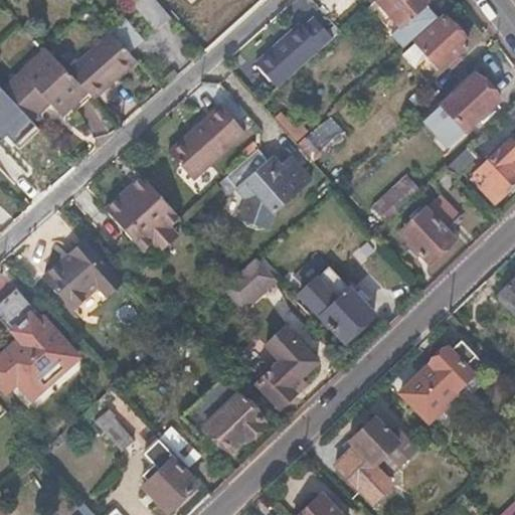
[(133,0),(135,1),(132,4),(158,32),(173,19),(155,0),(133,0)]
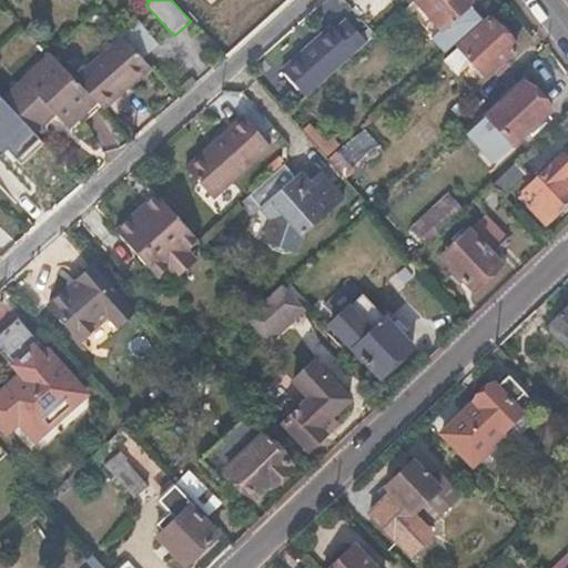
[(414,0),(440,30),(432,38),(444,53),(483,19),(469,4),(472,3),(467,0),(414,0)]
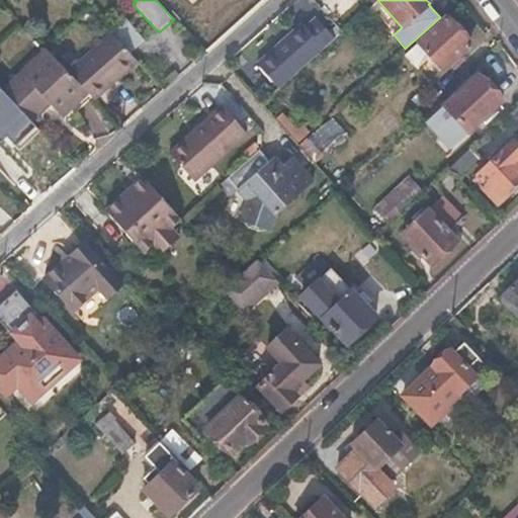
[(273,89),(334,39),(311,12),(250,61),(273,89)]
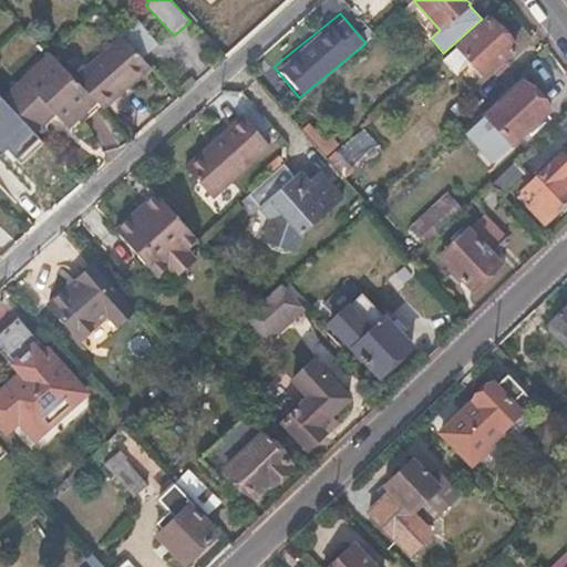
[(519,53),(493,23),(461,52),(486,82),(519,53)]
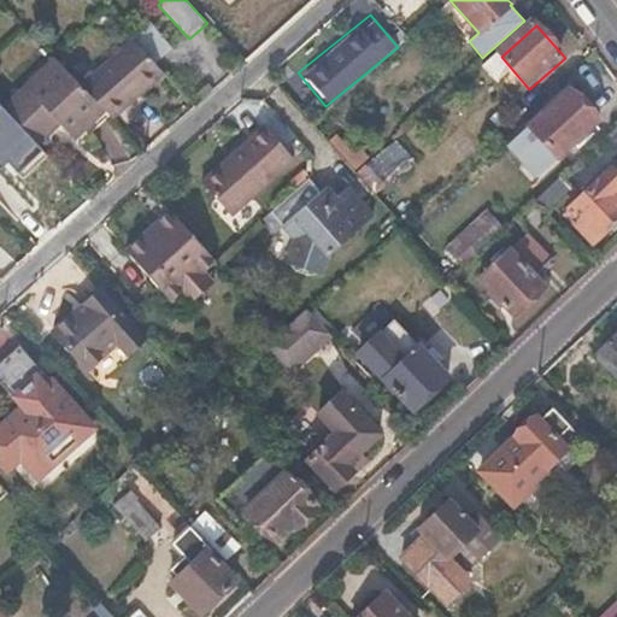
[(163,70),(133,36),(80,84),(104,110),(111,117),(163,70)]
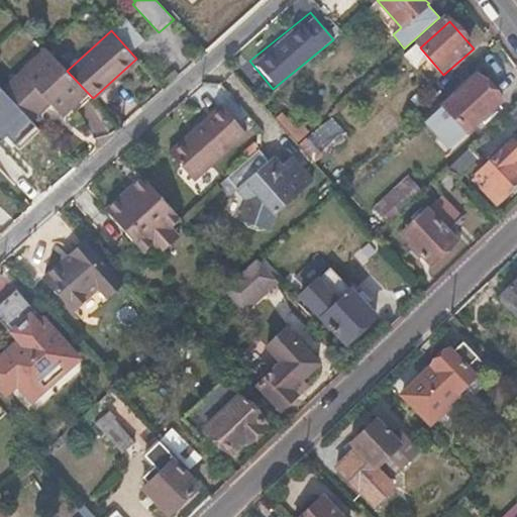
[(47,49),(3,89),(31,119),(49,102),(62,114),(87,92),(67,71),(47,49)]
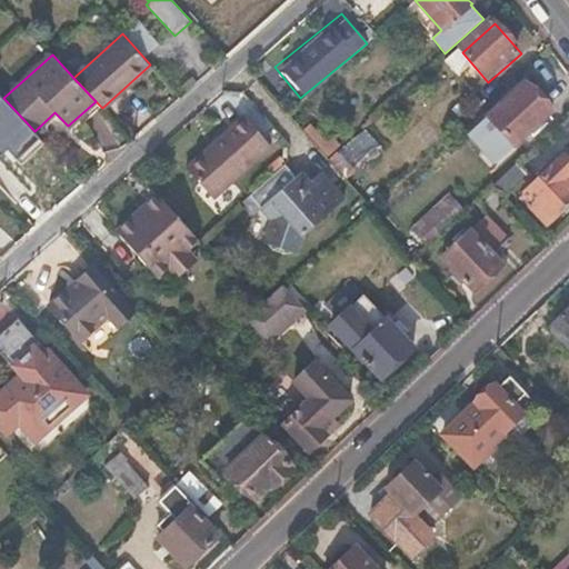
[(549,110),(522,81),(486,116),(512,143),(549,110)]
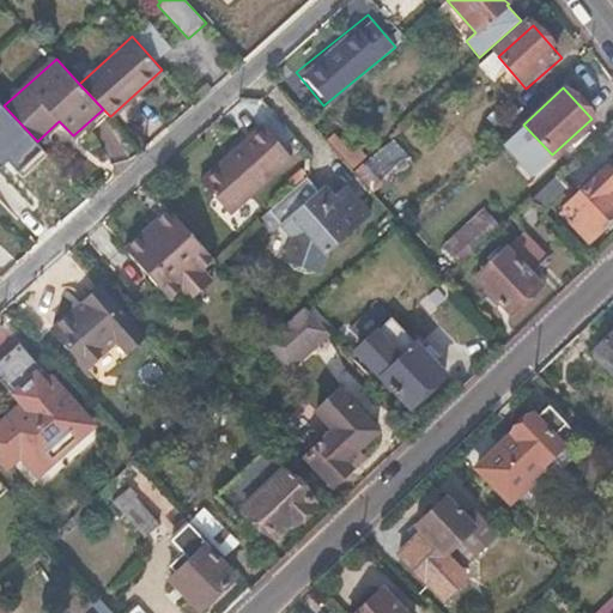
[(289,155),(260,123),(201,178),(229,210),(289,155)]
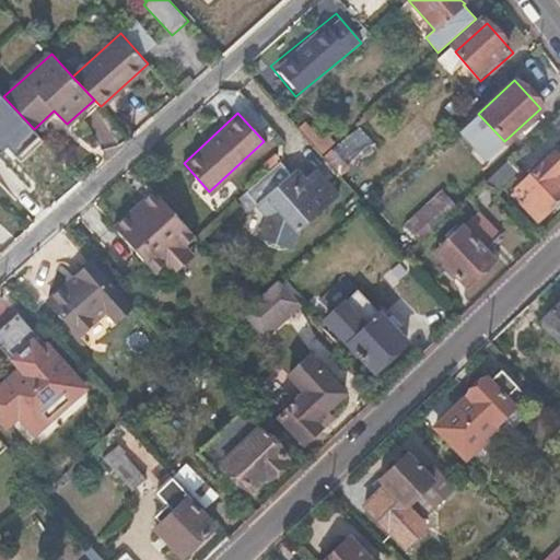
[(539,160),(543,163),(510,195),(520,206),(523,202),(538,220),(559,198),(559,159),(551,149),(539,160)]
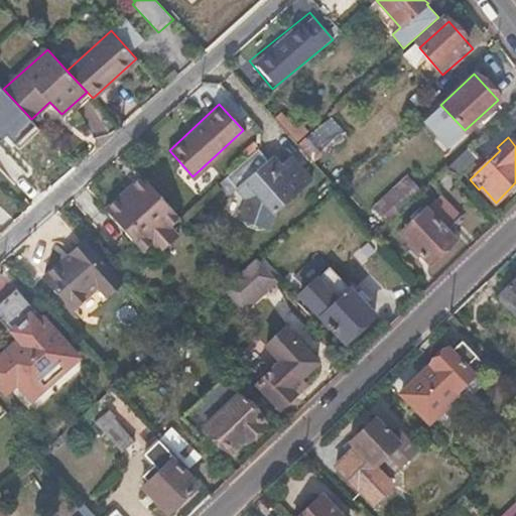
[(265,160),(255,149),(218,183),(229,195),(236,188),(245,198),(239,220),(266,229),(270,216),(309,180),(288,157),(279,166),(269,156),(265,160)]
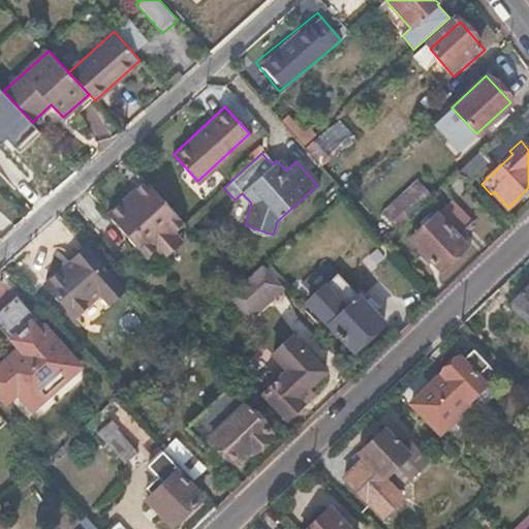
[(491,165),(480,153),(459,173),(470,184),(491,165)]
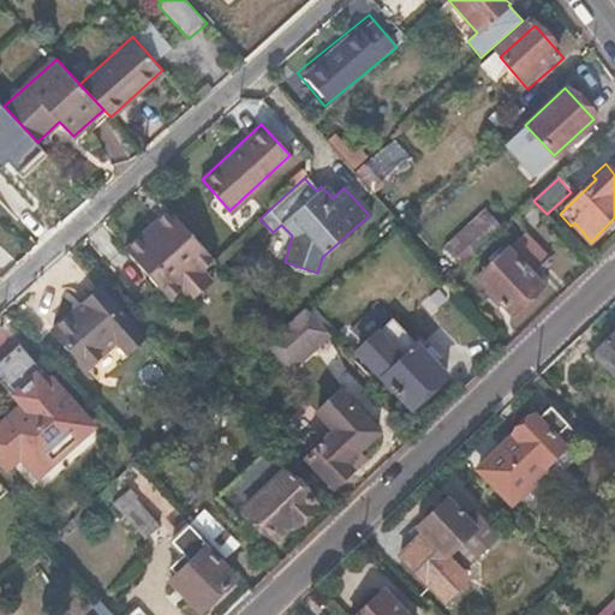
[(171,209),(157,221),(168,233),(181,221),(171,209)]
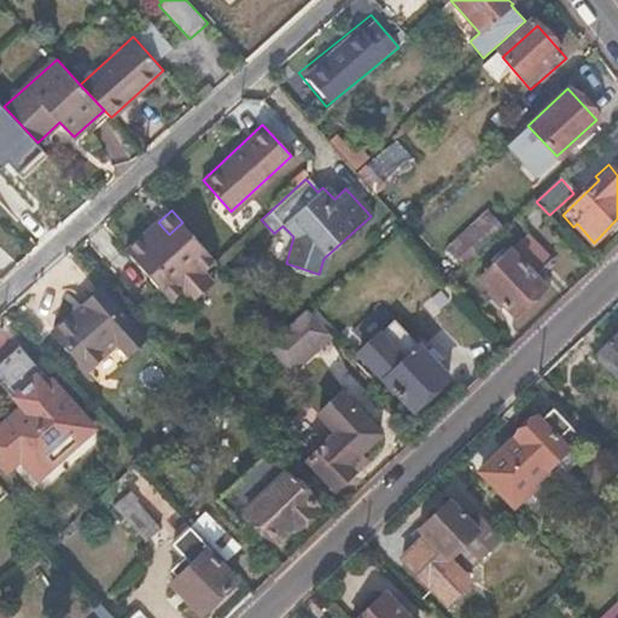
[(444,249),(464,269),(506,231),(487,210),(444,249)]
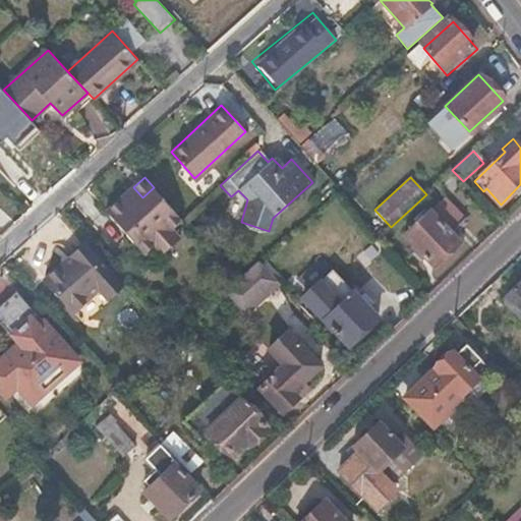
[(133,187),(105,213),(135,247),(147,237),(155,245),(163,256),(180,241),(171,231),(182,220),(154,187),(142,197),(133,187)]
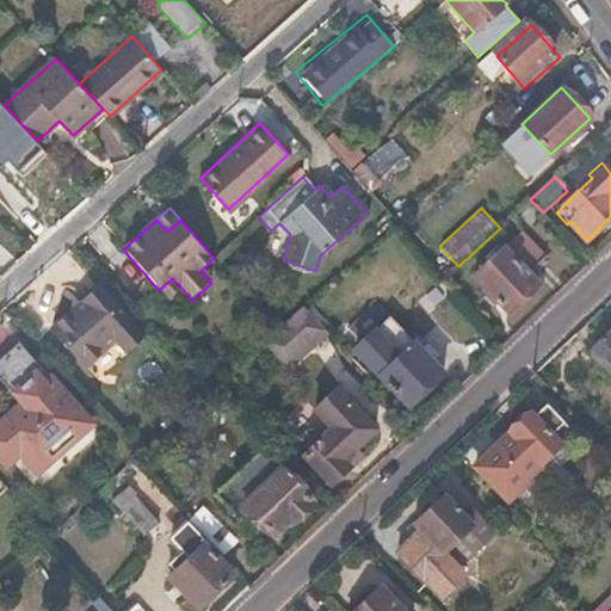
[(544,259),(519,233),(473,276),(507,313),(537,283),(529,273),(544,259)]
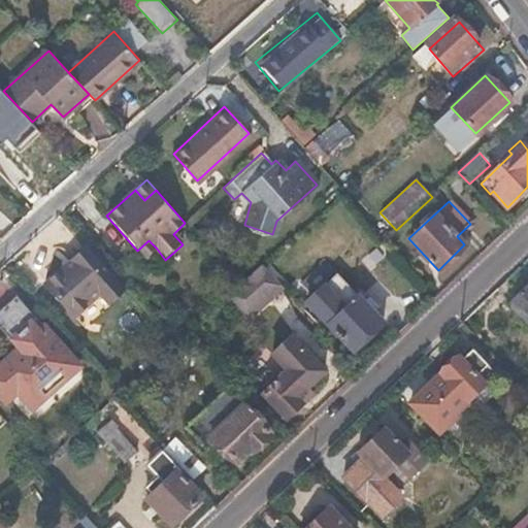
[(157,249),(149,240),(137,251),(144,259),(157,249)]
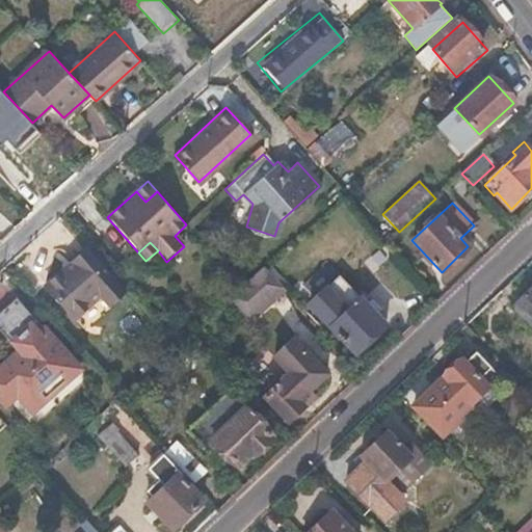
[(394,255),(384,245),(365,263),(374,273),(394,255)]
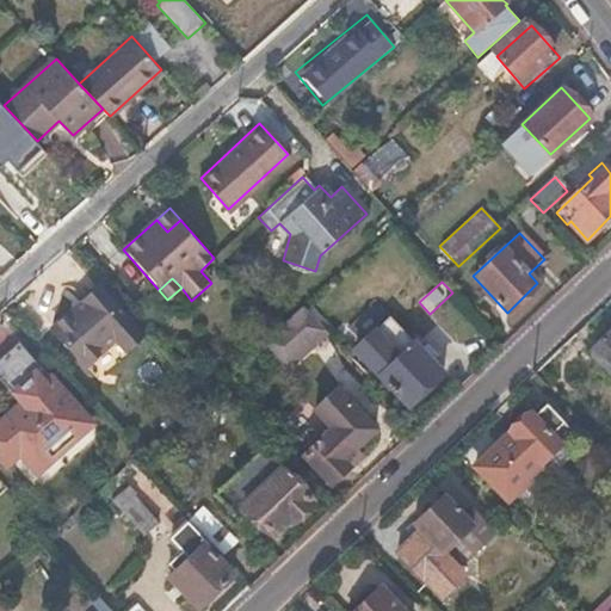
[(142,333),(98,284),(51,328),(85,366),(113,340),(123,351),(142,333)]
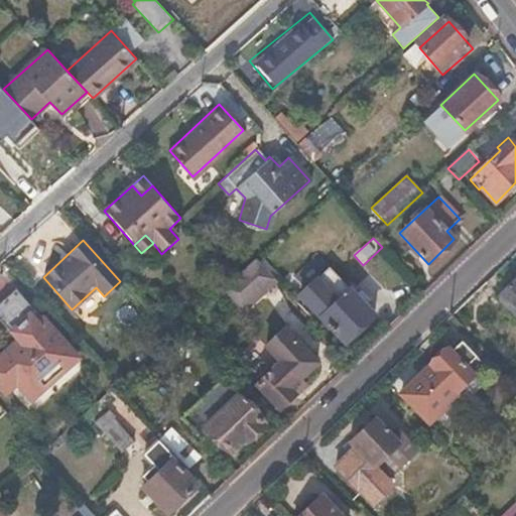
[(234,278),(223,288),(243,309),(276,280),(256,258),(234,278)]
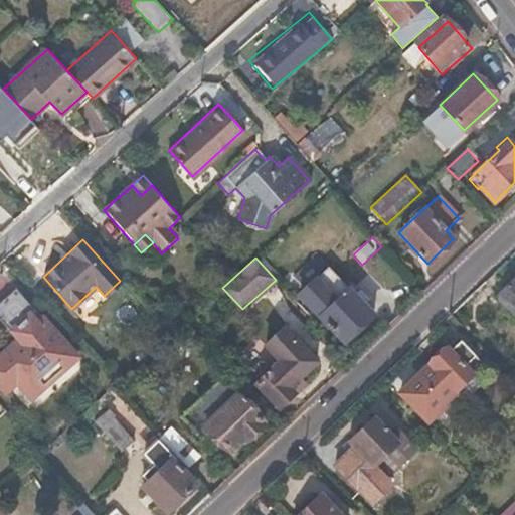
[(514,278),(493,300),(514,323),(514,278)]
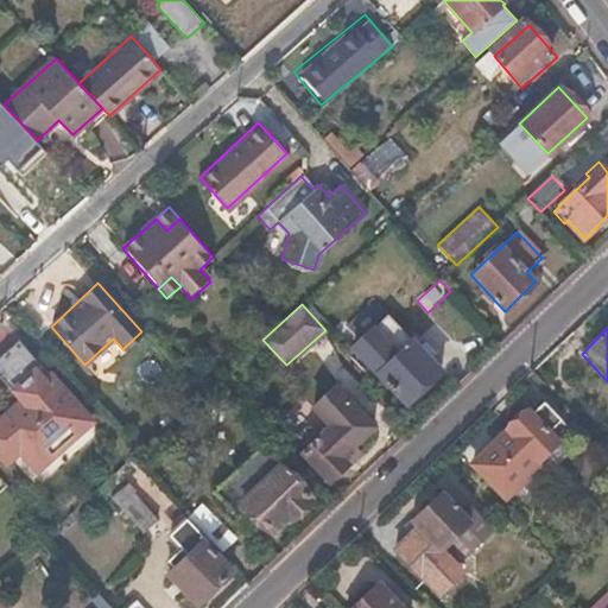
[(83,415),(18,341),(0,356),(0,379),(13,393),(14,392),(23,400),(17,406),(16,411),(20,416),(12,423),(6,416),(0,420),(0,455),(6,462),(19,450),(36,469),(59,449),(52,442),(83,415)]
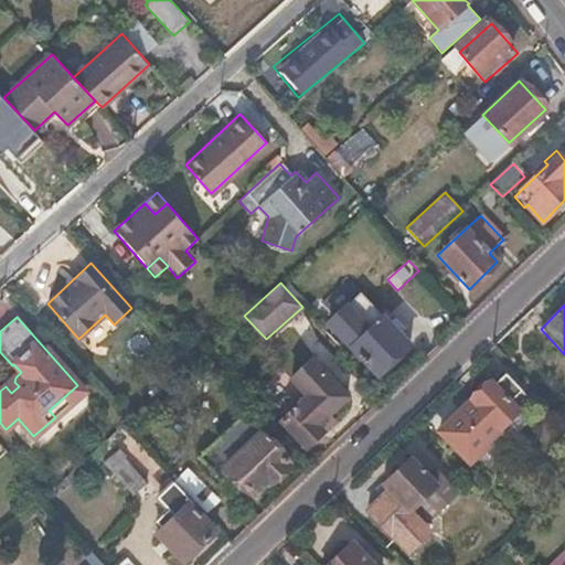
[(411,344),(384,317),(351,348),(377,375),(411,344)]
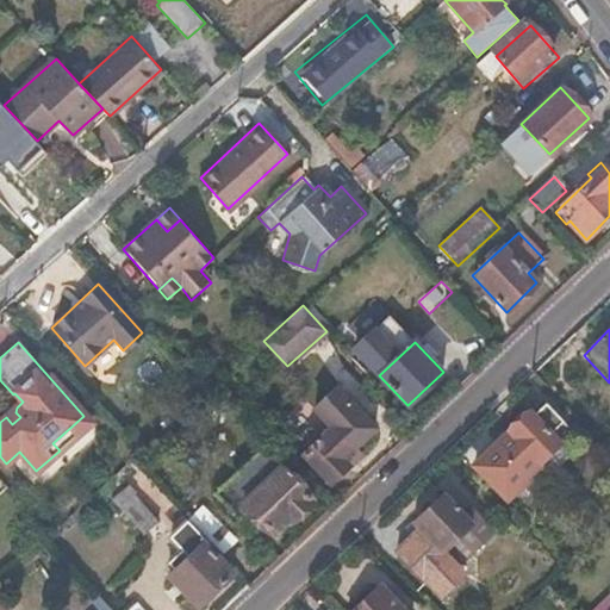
[(312,411),(329,429),(300,456),(300,459),(294,466),(321,493),(347,468),(340,460),(373,429),(335,390),(312,411)]
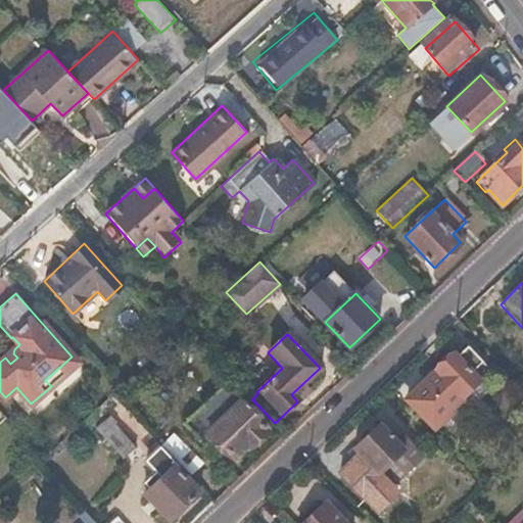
[(434,372),(439,378),(427,390),(423,385),(410,397),(435,425),(491,375),(468,348),(457,359),(454,354),(434,372)]
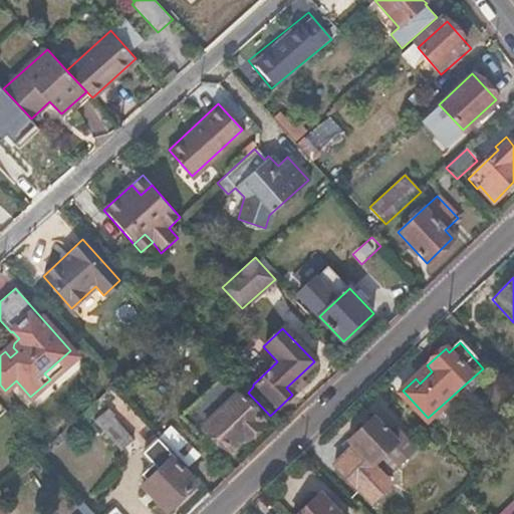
[(12,345),(5,351),(10,357),(17,351),(13,347),(12,345)]
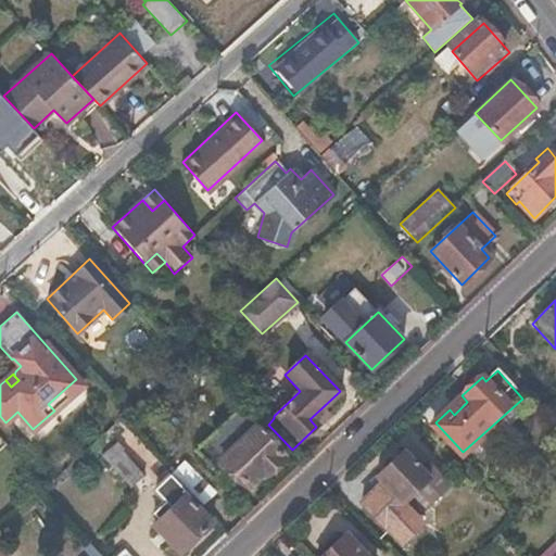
[(83,386),(76,379),(48,404),(54,411),(83,386)]
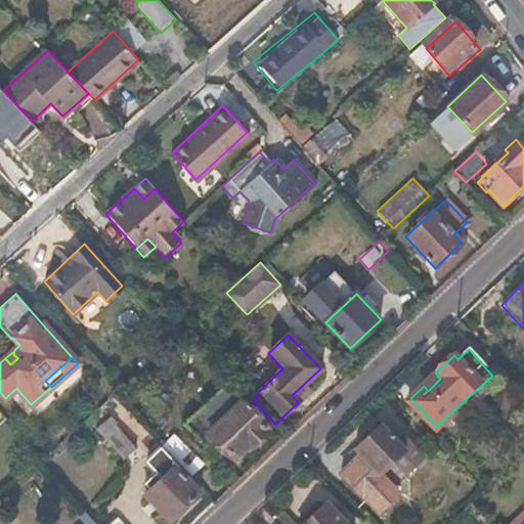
[(217,419),(220,423),(207,435),(231,460),(244,448),(247,451),(268,431),(242,403),(236,408),(232,404),(217,419)]
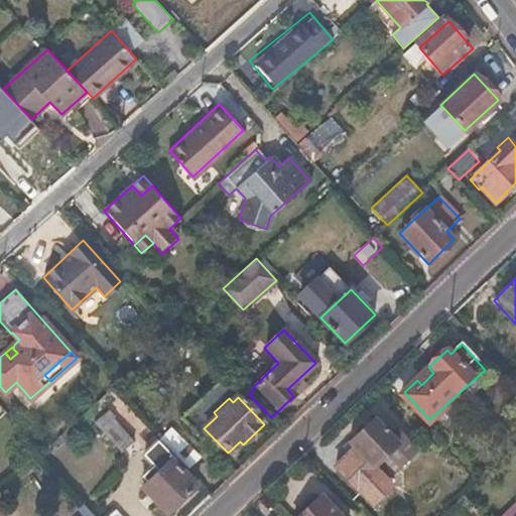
[(111,421),(99,432),(121,455),(132,443),(111,421)]
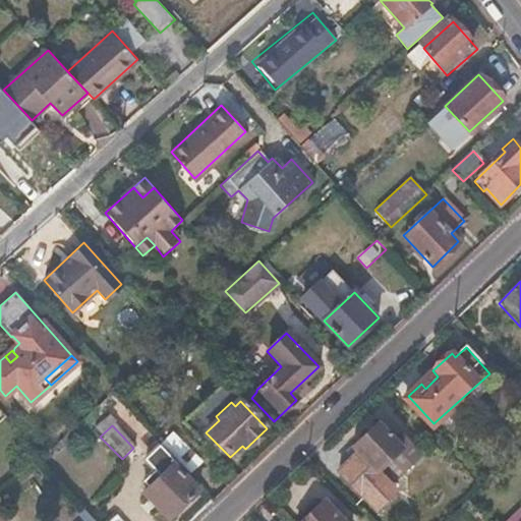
[(353,450),(357,454),(339,473),(375,509),(394,490),(378,474),(409,445),(397,432),(392,438),(380,425),(353,450)]
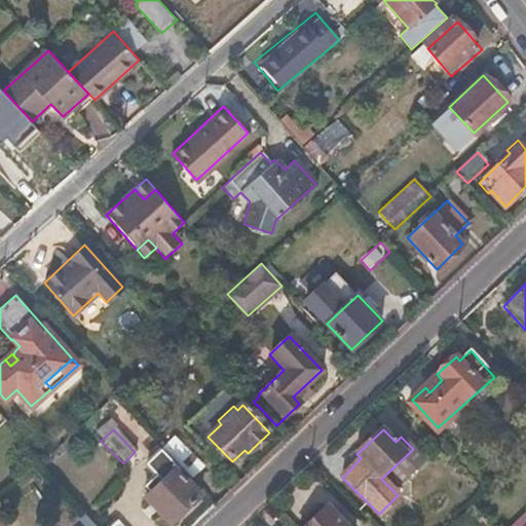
[(178,446),(167,456),(178,467),(186,476),(196,465),(178,446)]
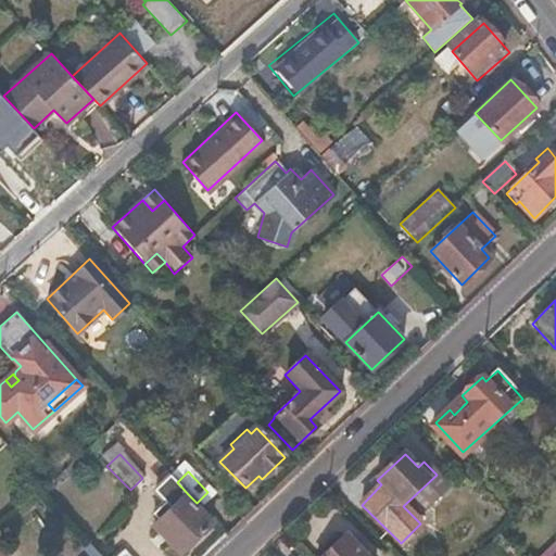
[(154,492),(172,509),(154,527),(180,555),(212,526),(186,497),(188,494),(177,482),(171,476),(154,492)]
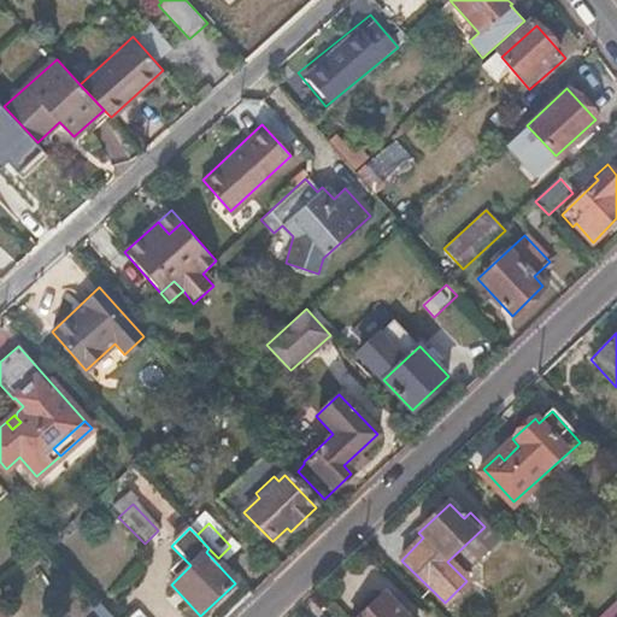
[(405,616),(385,595),(360,616),(405,616)]
